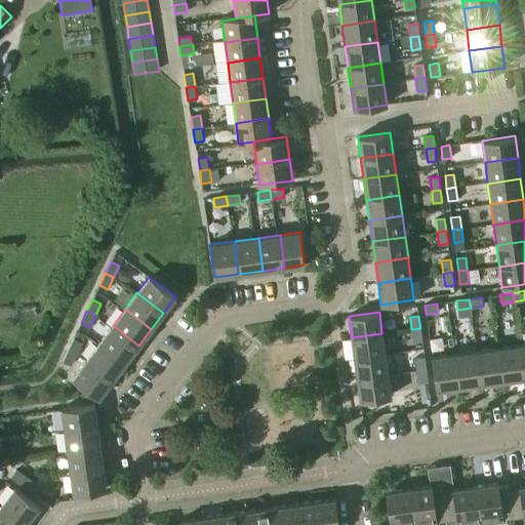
[(125,363),(138,346),(113,325),(99,342),(125,363)]
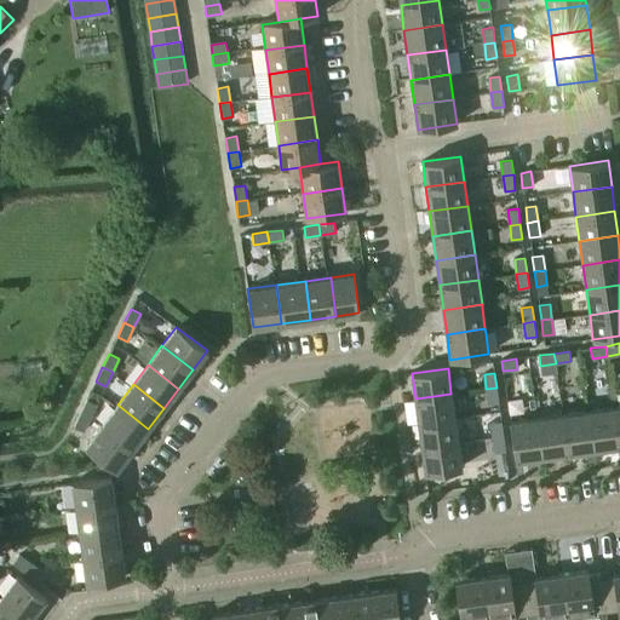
[(499,403),(497,388),(486,389),(488,405),(499,403)]
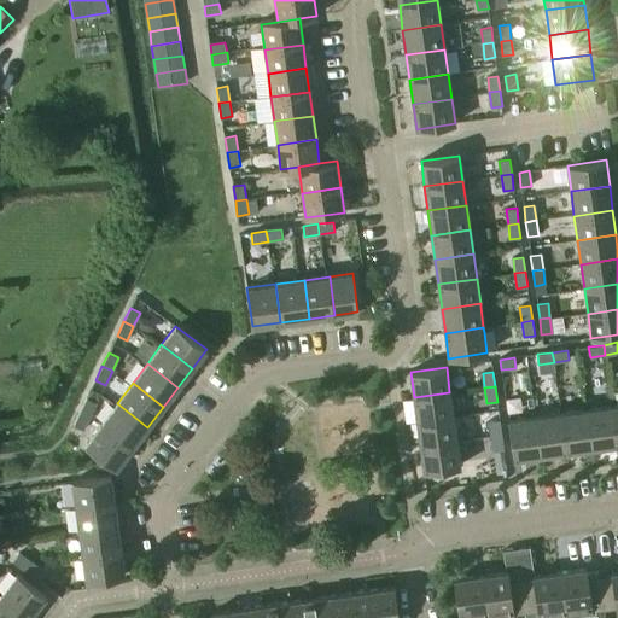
[(453,418),(449,392),(414,397),(417,423),(453,418)]
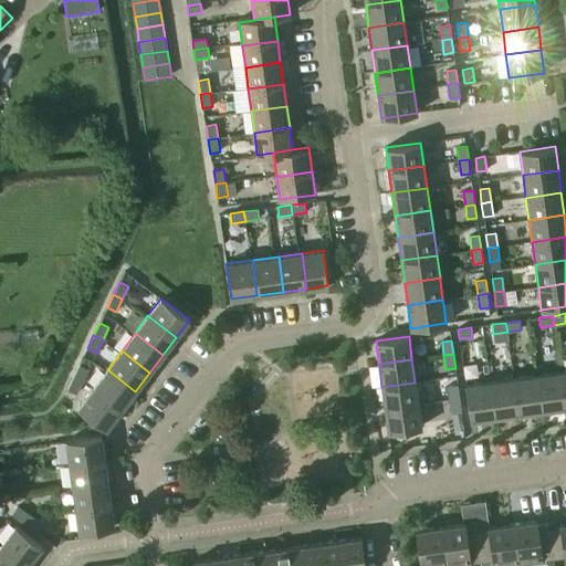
[(88,368),(80,364),(73,377),(83,381),(88,368)]
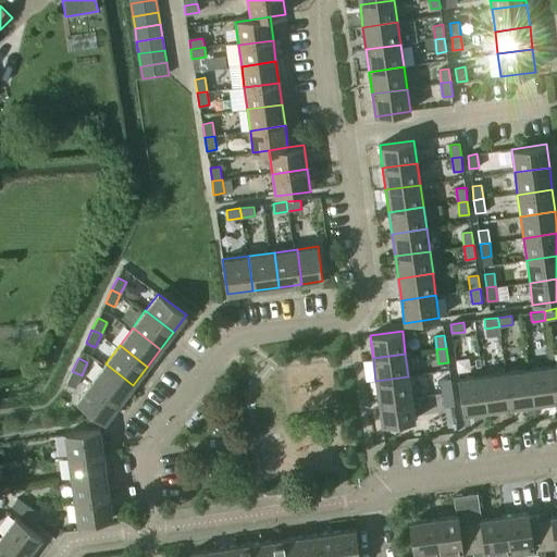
[(133,385),(106,363),(90,383),(119,405),(133,385)]
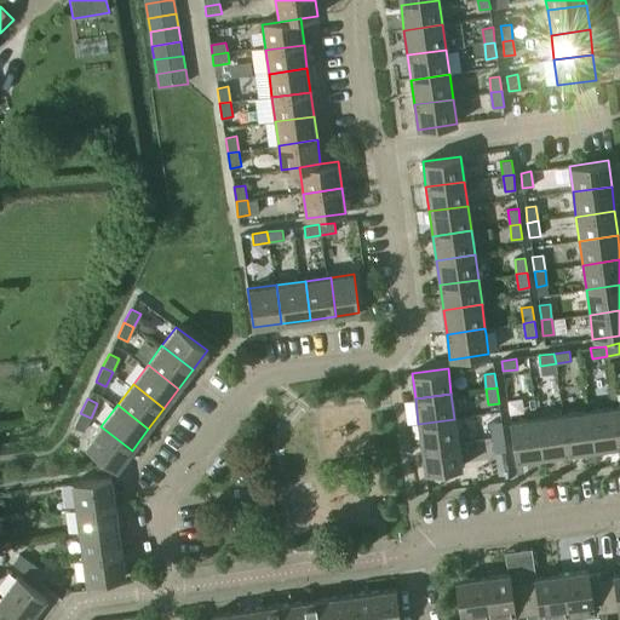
[(619,446),(619,428),(618,407),(590,411),(596,449),(619,446)]
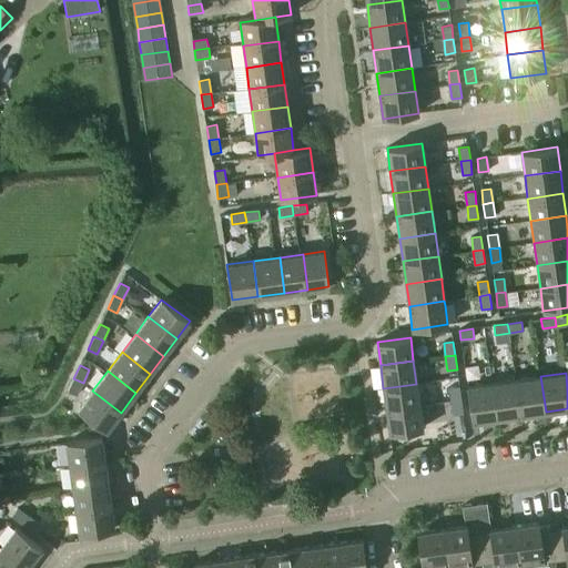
[(546,412),(540,376),(517,379),(521,415),(546,412)]
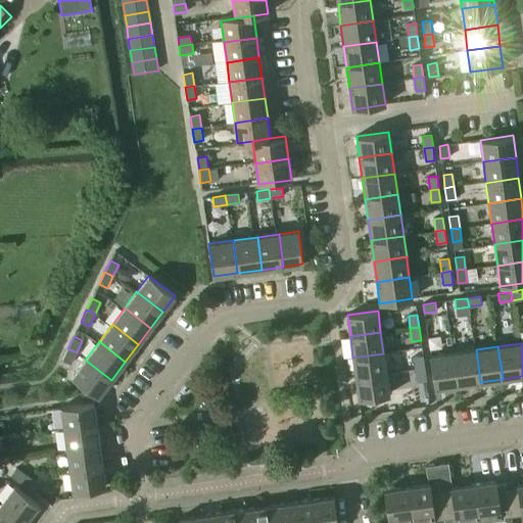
[(70,364),(77,352),(67,348),(62,360),(70,364)]
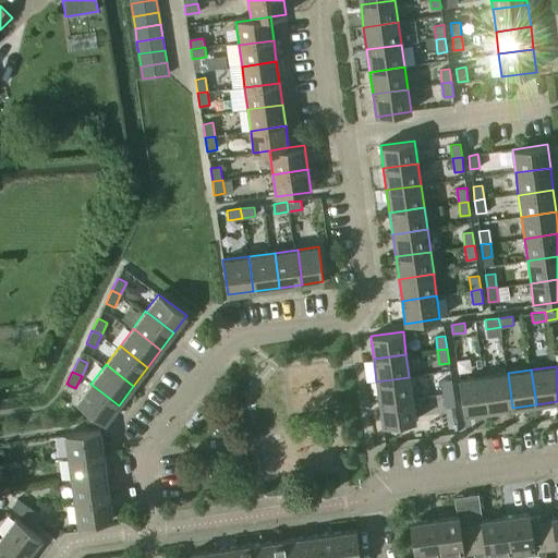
[(512,408),(508,373),(483,376),(488,411),(512,408)]
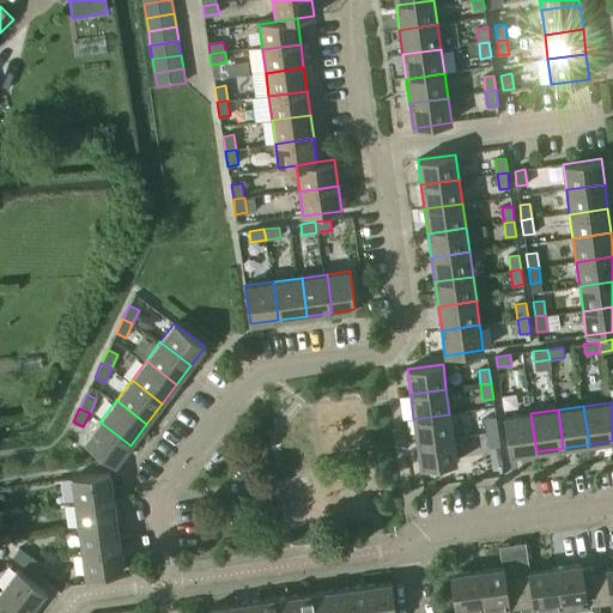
[(536,451),(530,413),(504,417),(509,455),(536,451)]
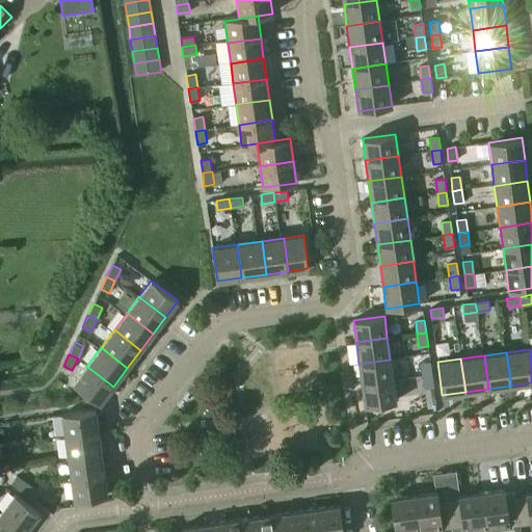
[(393,379),(390,360),(358,364),(362,383),(393,379)]
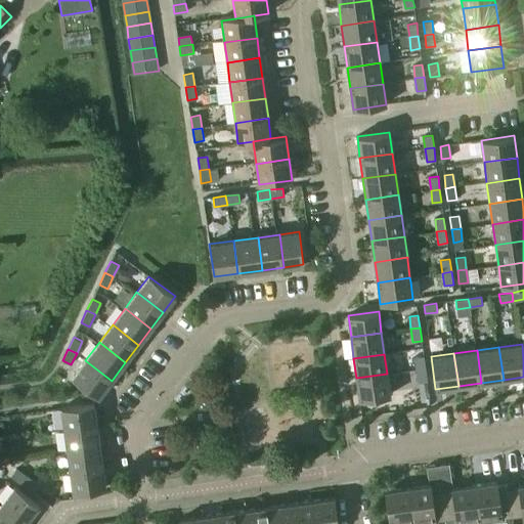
[(426,368),(424,356),(415,357),(417,369),(426,368)]
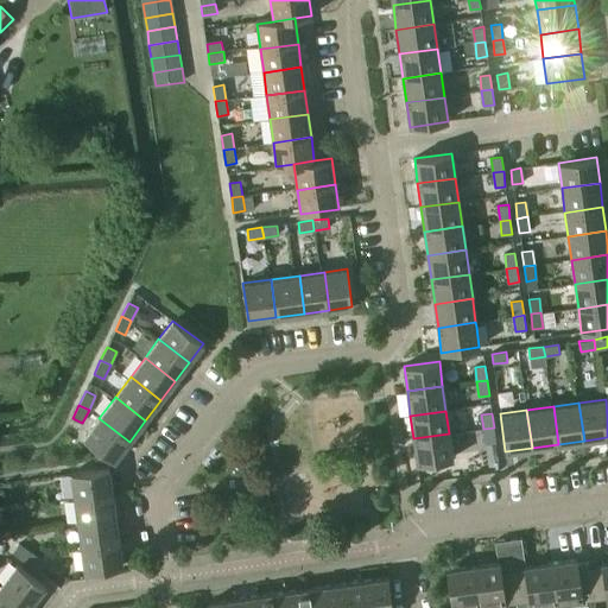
[(114,461),(130,442),(99,418),(83,438),(114,461)]
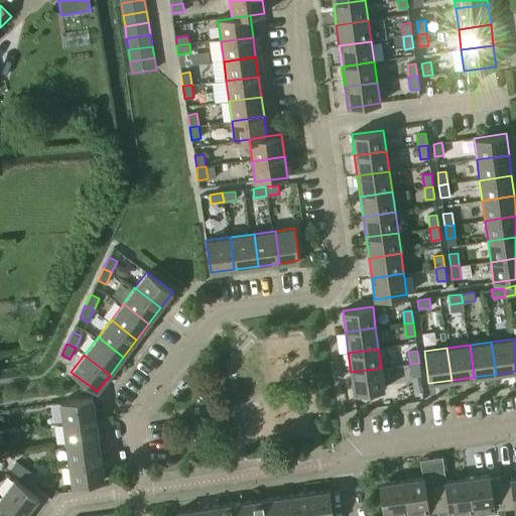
[(420,376),(419,363),(410,364),(412,377),(420,376)]
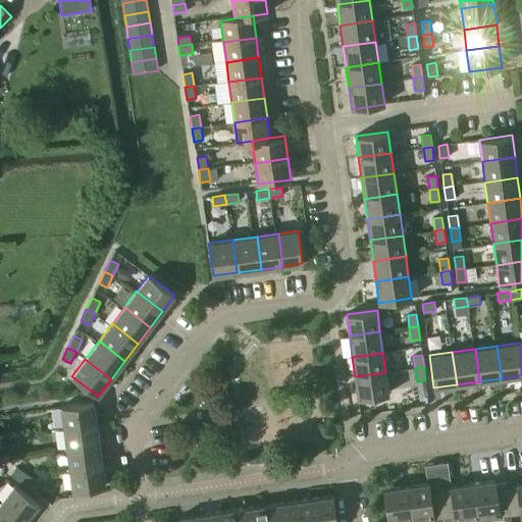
[(388,395),(385,372),(355,376),(358,399),(388,395)]
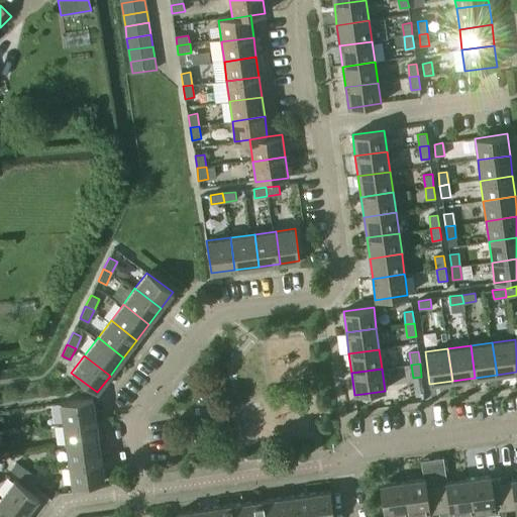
[(96,420),(93,398),(61,403),(64,424),(96,420)]
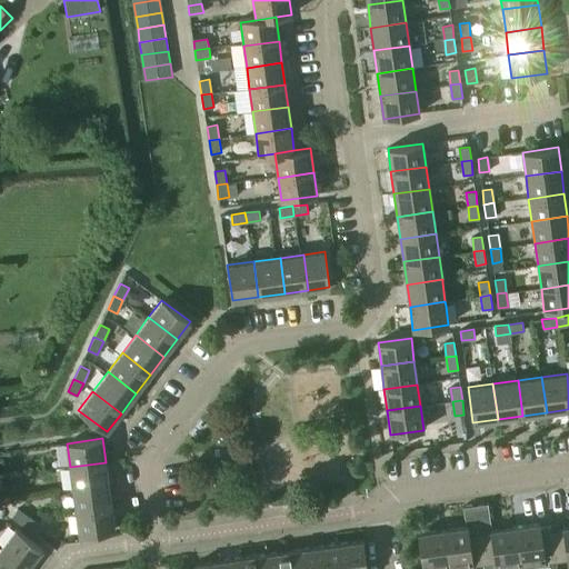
[(108,483),(106,462),(70,467),(72,489),(108,483)]
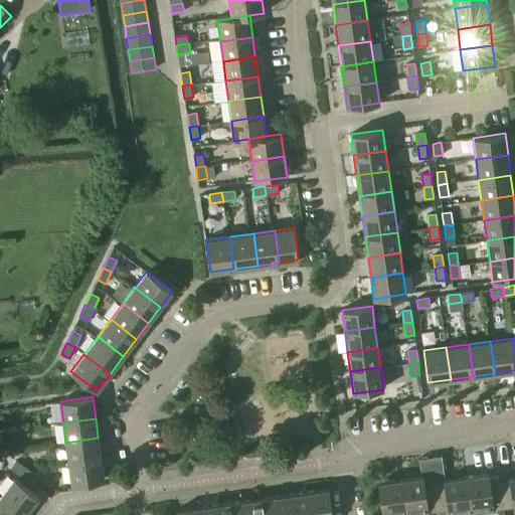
[(101,459),(98,438),(65,443),(68,463),(101,459)]
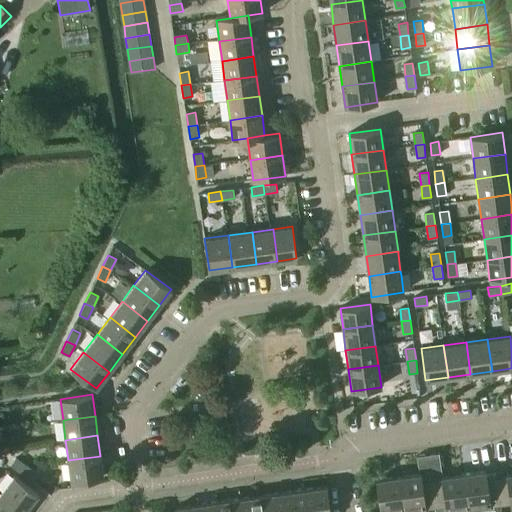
[(103,477),(100,456),(68,460),(71,481),(103,477)]
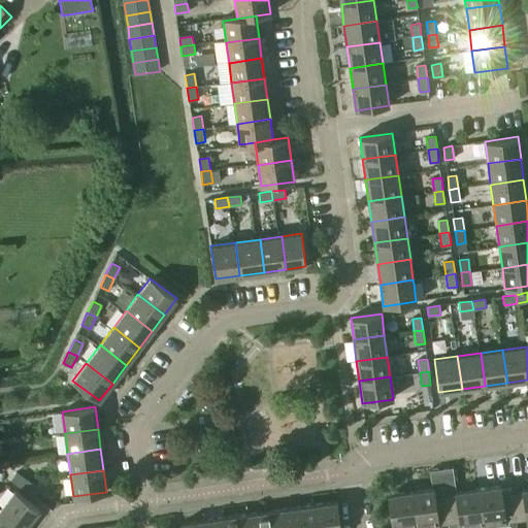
[(21,488),(27,480),(17,471),(10,480),(21,488)]
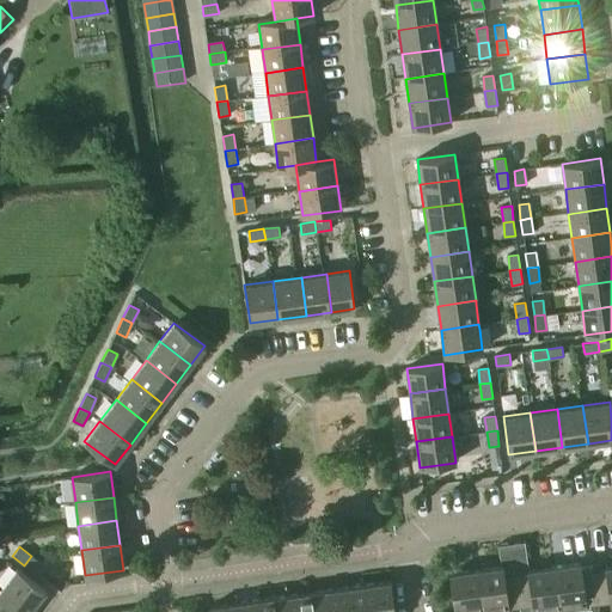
[(44,565),(31,556),(24,565),(37,575),(44,565)]
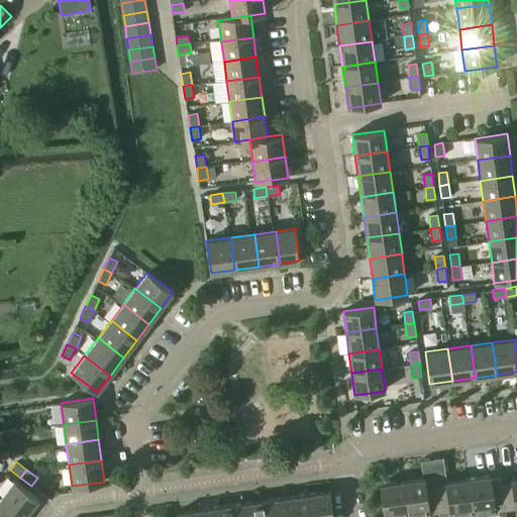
[(505,516),(501,481),(492,482),(491,476),(468,479),(473,516),(505,516)]
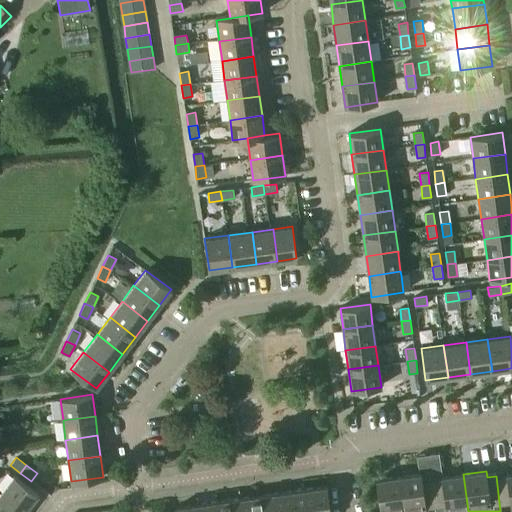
[(511,510),(511,473),(496,476),(500,504),(510,502),(511,511),(511,510)]
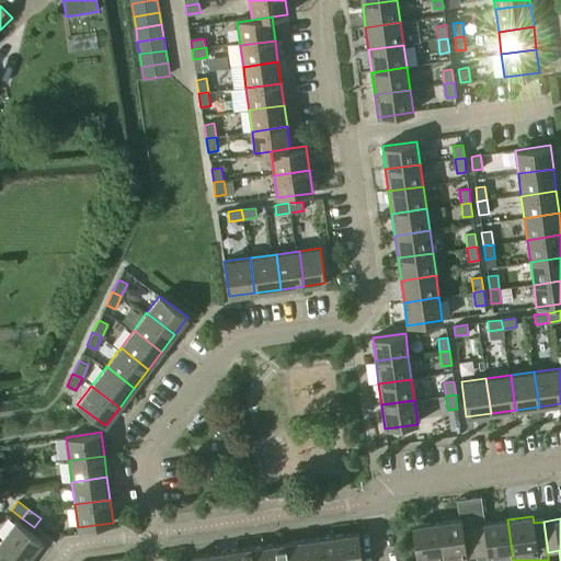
[(477,554),(472,525),(461,526),(461,519),(436,523),(441,560),(457,560),(466,560),(466,557),(477,554)]
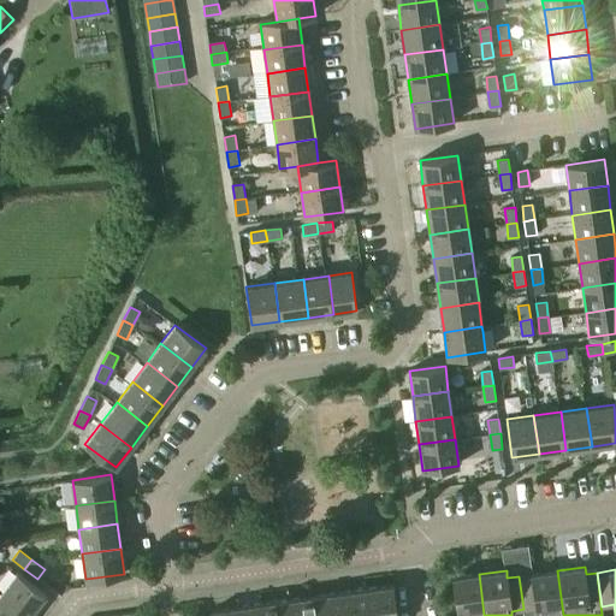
[(556,615),(563,615),(557,570),(519,576),(523,609),(523,615),(556,615)]
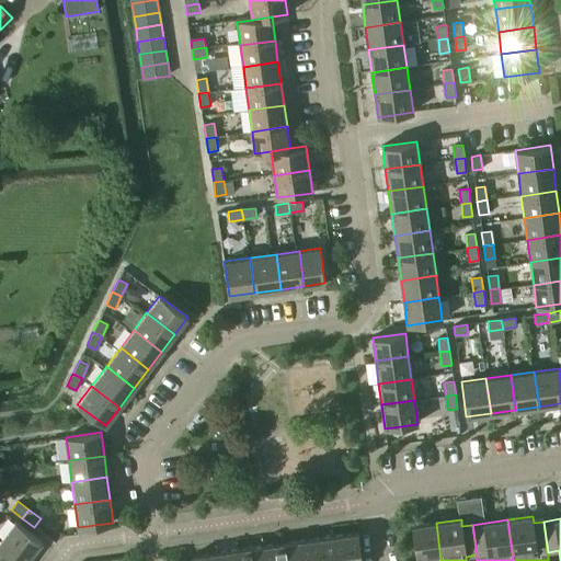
[(30,558),(43,541),(16,521),(3,538),(30,558)]
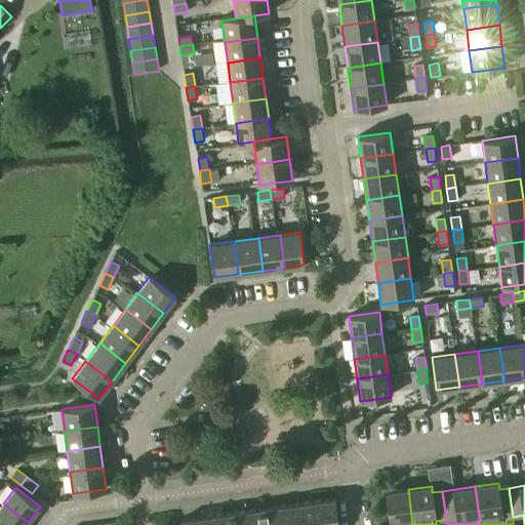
[(412,524),(408,489),(386,492),(390,524),(412,524)]
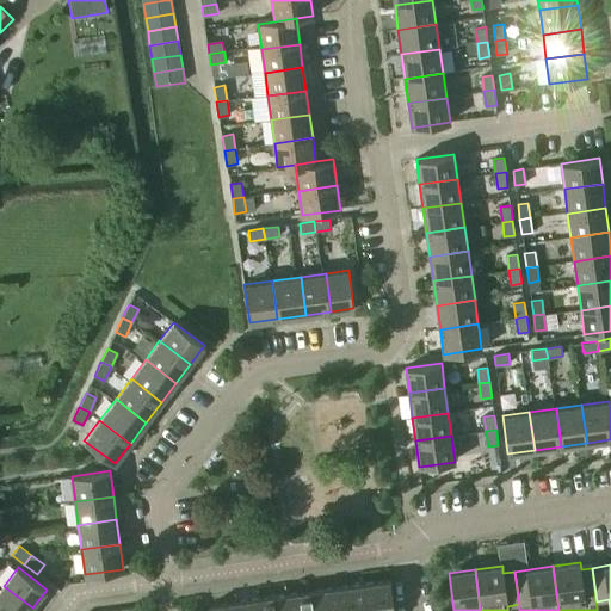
[(394,610),(390,581),(363,585),(366,610),(394,610)]
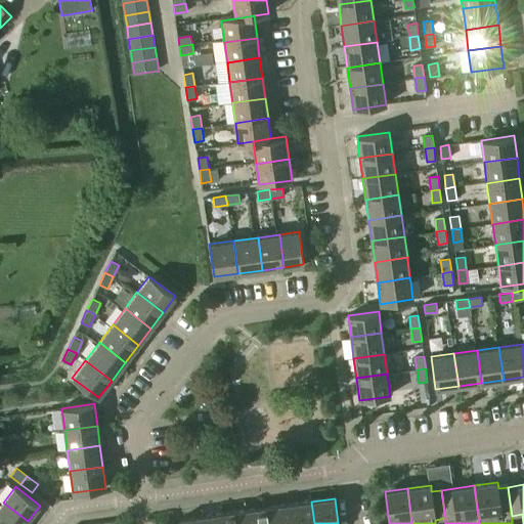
[(314,523),(311,501),(290,505),(292,523),(314,523)]
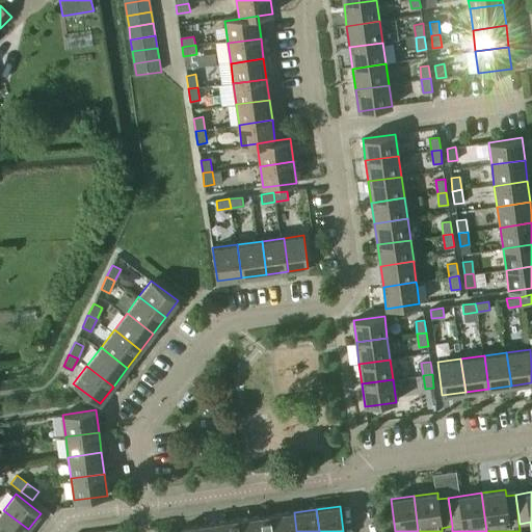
[(0,531),(25,531),(28,529),(3,510),(0,513),(0,531)]
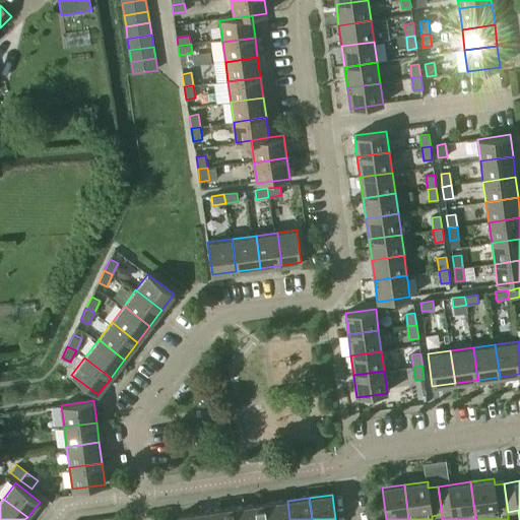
[(289,519),(287,501),(265,504),(267,519),(289,519)]
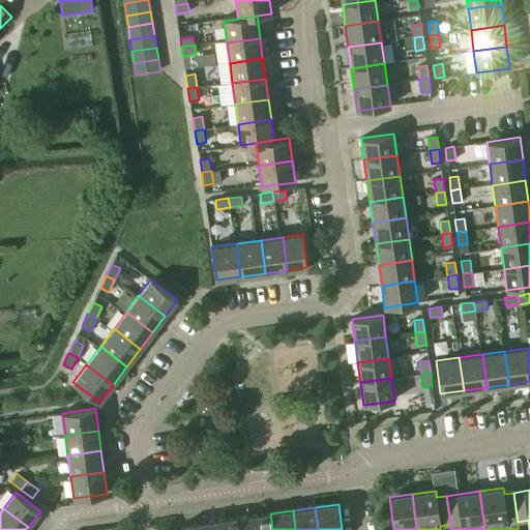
[(272,529),(270,513),(248,517),(249,529),(272,529)]
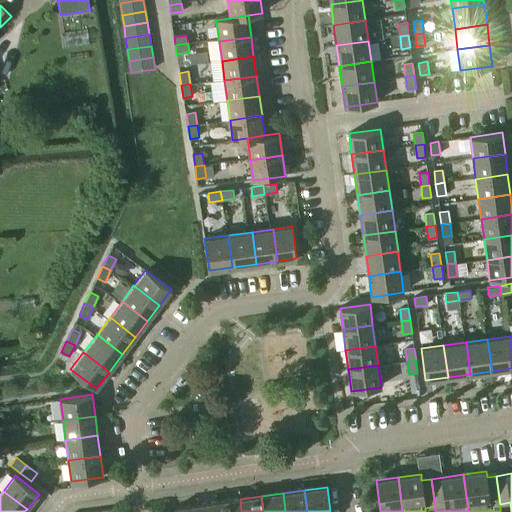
[(241,511),(240,499),(218,502),(219,511),(241,511)]
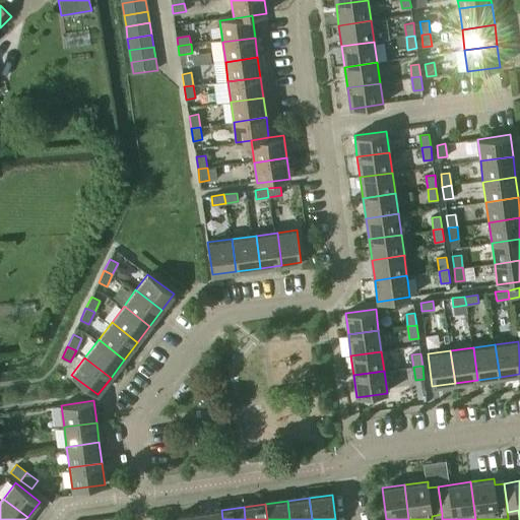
[(222,519),(221,510),(200,513),(200,519),(222,519)]
